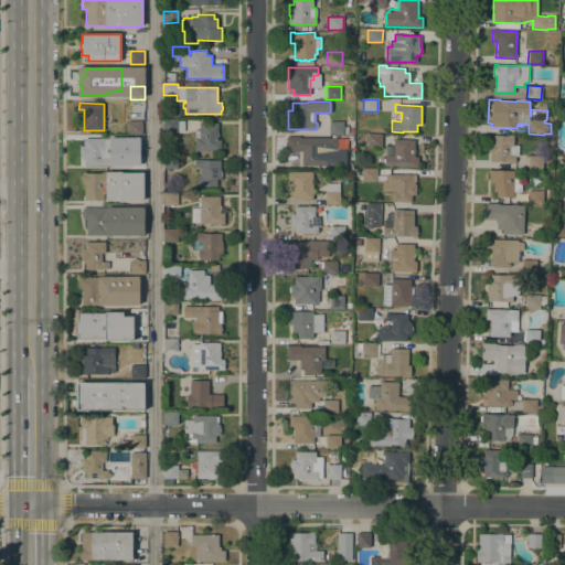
[(142,120),(142,134),(128,134),(128,120),(142,120)]
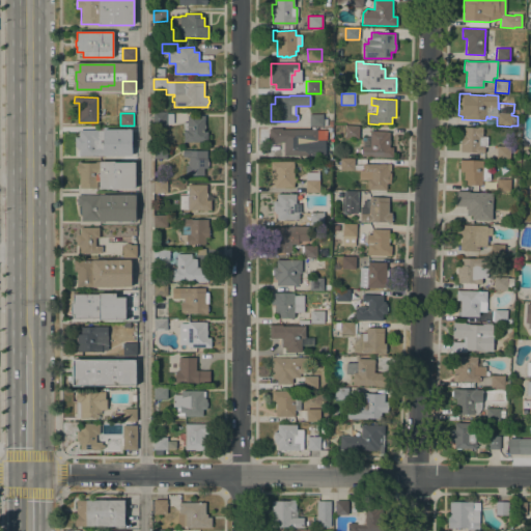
[(167,113),(173,113),(173,122),(167,123),(154,124),(154,113),(167,113)]
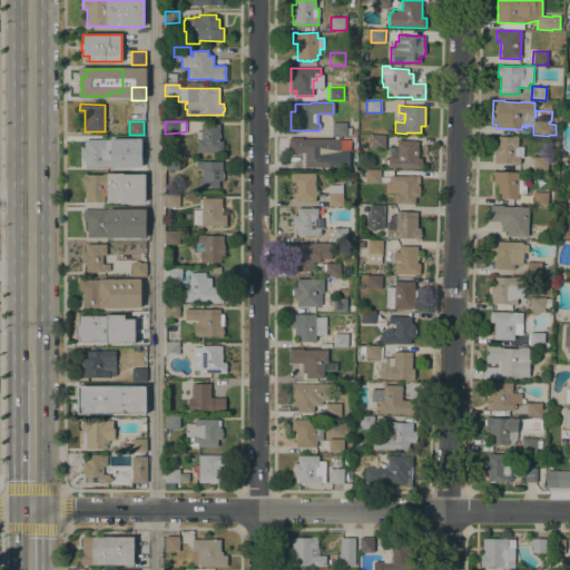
[(346,123),(346,128),(351,128),(351,135),(346,135),(346,136),(332,136),(332,123),(346,123)]
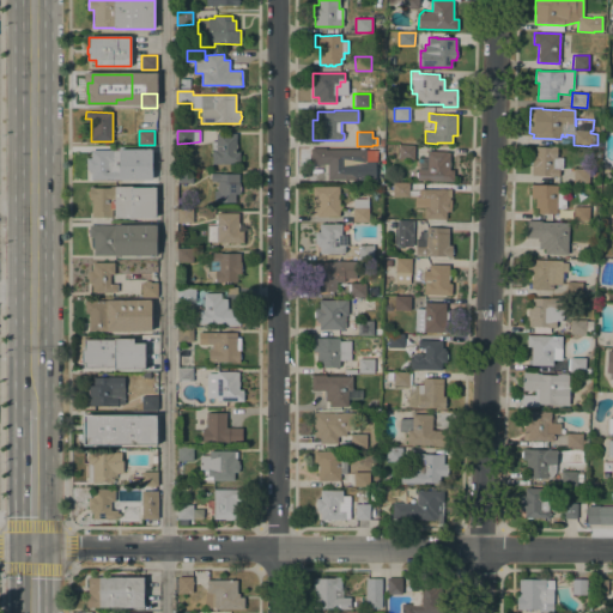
[(240,163),(212,164),(212,141),(217,141),(217,134),(236,134),(236,144),(237,144),(237,147),(236,149),(236,152),(240,152),(240,163)]
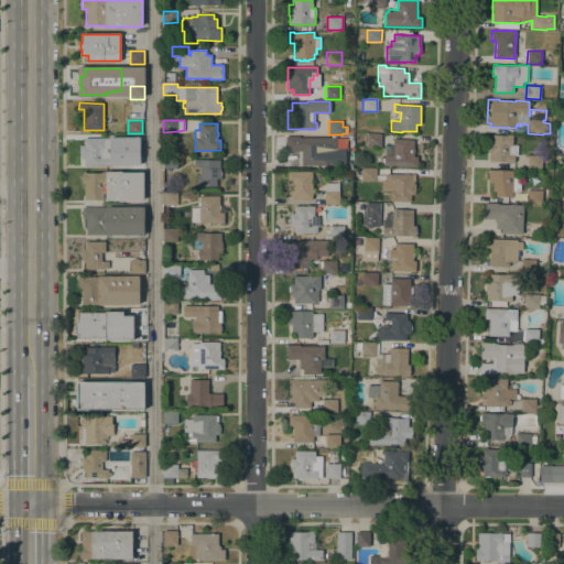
[(381,134),(380,147),(366,145),(367,134),(381,134)]
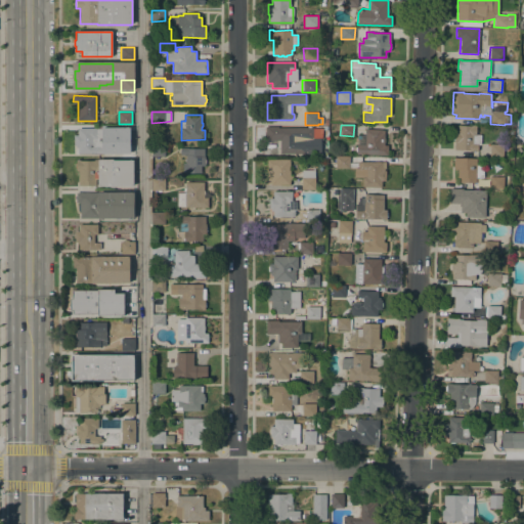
[(454,149),(454,142),(453,142),(454,132),(457,132),(457,125),(472,126),(472,125),(476,125),(476,135),(481,135),(480,144),(478,144),(478,150),(454,149)]
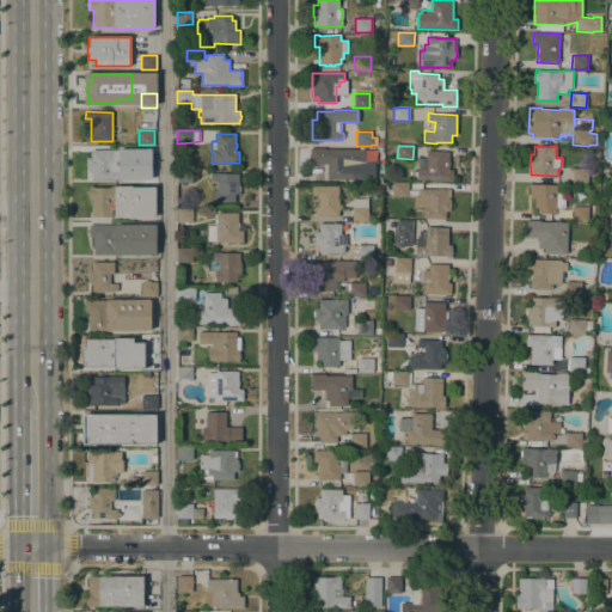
[(365,150),(365,179),(326,179),(326,164),(311,164),(311,147),(325,147),(325,150),(365,150)]
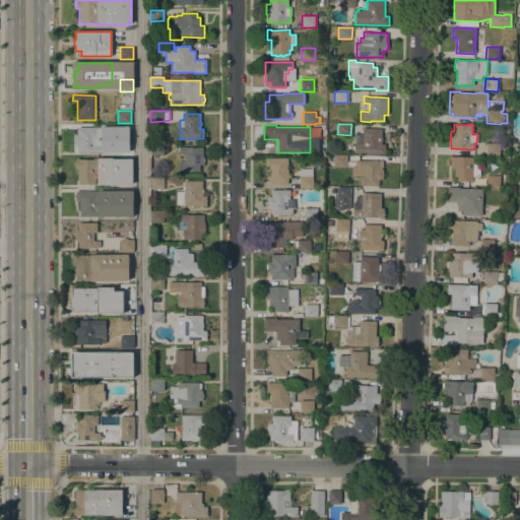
[(77,152),(77,146),(75,146),(75,144),(73,144),(73,134),(77,134),(77,127),(102,127),(102,144),(115,144),(115,152),(77,152)]
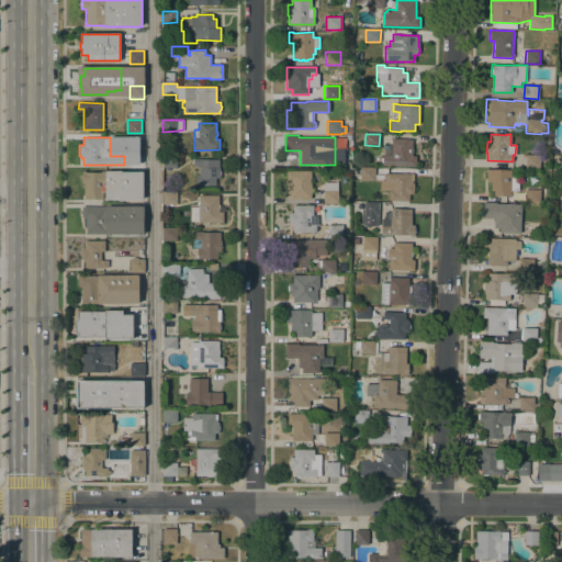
[(392,138),(413,139),(412,154),(416,154),(415,167),(382,166),(382,155),(383,155),(383,148),(383,145),(392,145),(392,138)]
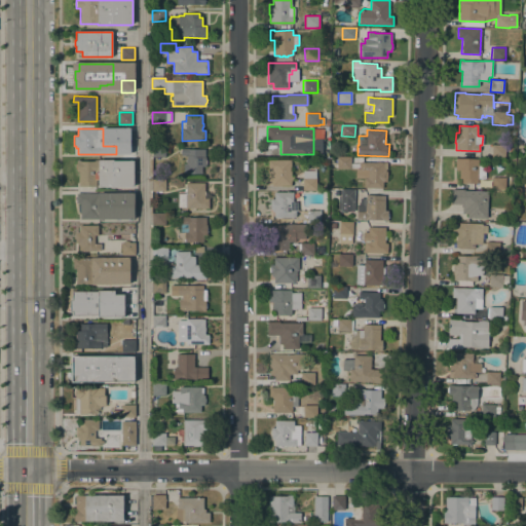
[(135,145),(135,156),(121,156),(121,145),(135,145)]
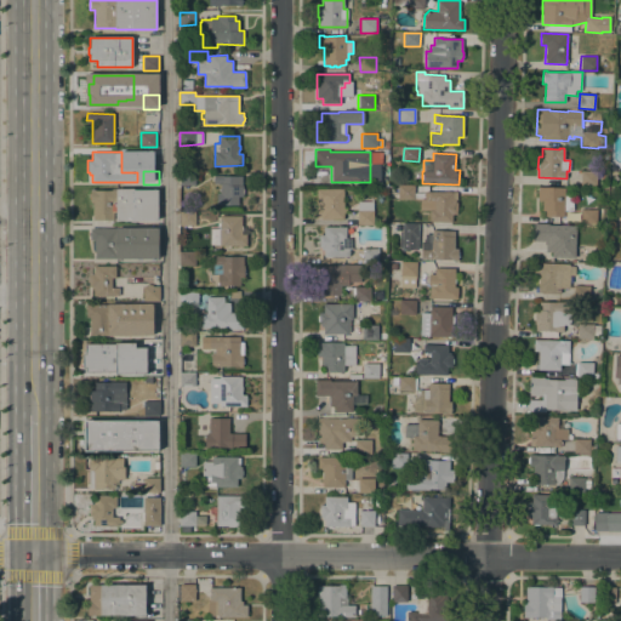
[(597,171),(596,186),(580,186),(581,171),(597,171)]
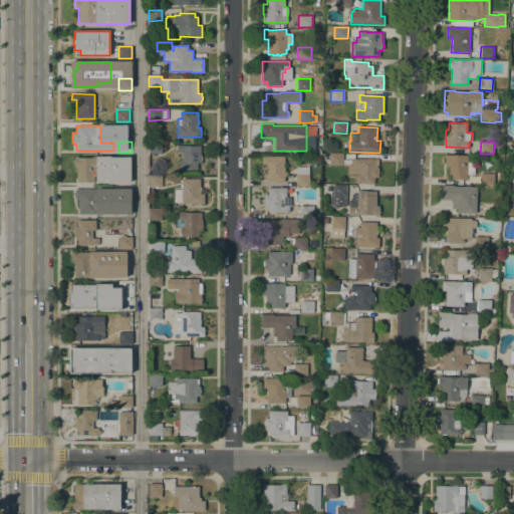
[(162,143),(162,153),(149,153),(149,143),(162,143)]
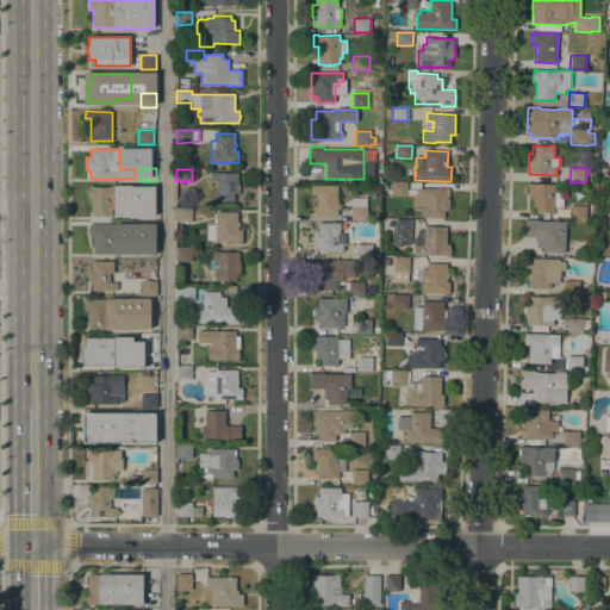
[(235,201),(213,201),(213,190),(217,190),(217,180),(210,180),(210,172),(218,172),(218,173),(237,173),(237,182),(238,182),(238,185),(240,186),(240,190),(238,191),(238,193),(234,193),(235,201)]
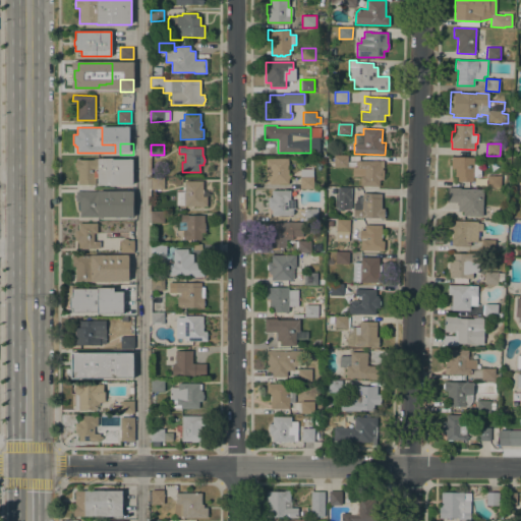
[(334,167),(334,156),(347,157),(347,167),(334,167)]
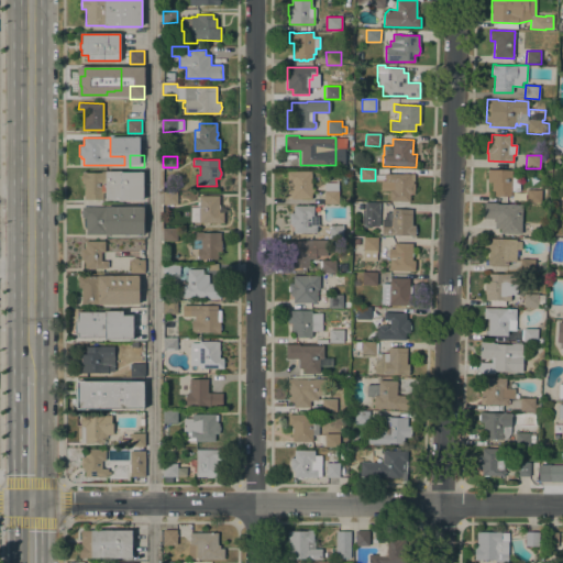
[(511,170),(511,176),(519,176),(519,191),(511,190),(511,196),(495,196),(495,190),(492,190),(492,183),(487,181),(487,169),(511,170)]
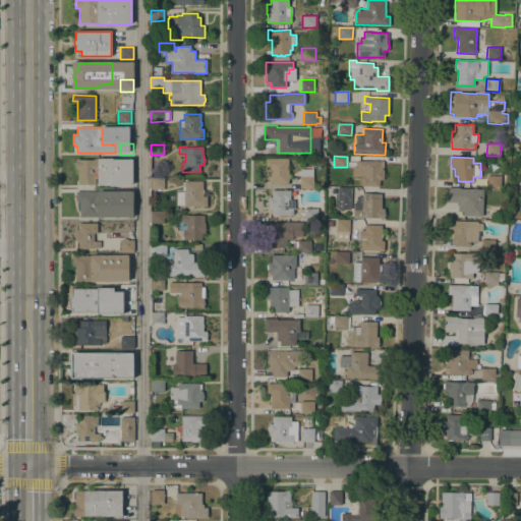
[(288,174),(290,174),(290,178),(288,178),(288,184),(269,184),(269,183),(266,183),(266,158),(288,159),(288,174)]
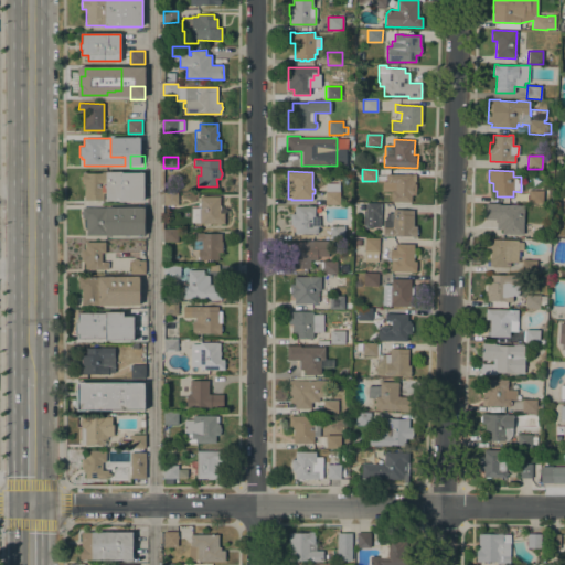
[(144,200),(106,201),(106,192),(103,192),(103,200),(85,200),(84,184),(82,184),(82,172),(123,172),(144,172),(144,200)]
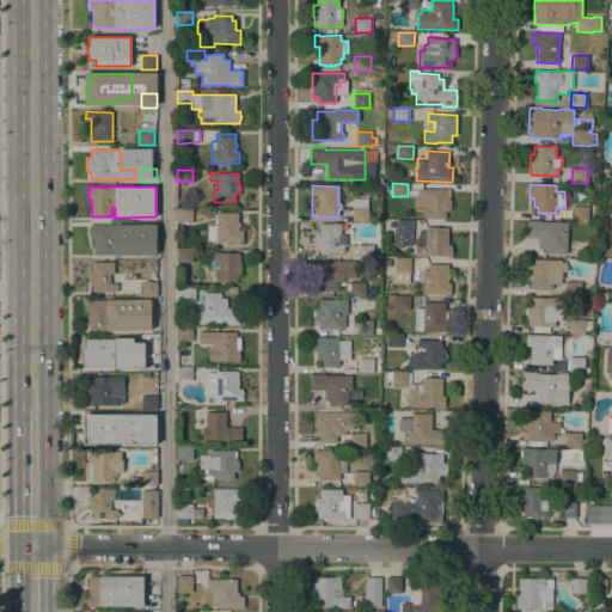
[(450,189),(450,197),(448,197),(448,200),(451,200),(451,201),(452,201),(452,209),(450,209),(450,213),(447,213),(447,219),(423,218),(423,207),(414,206),(414,197),(418,197),(418,189),(450,189)]
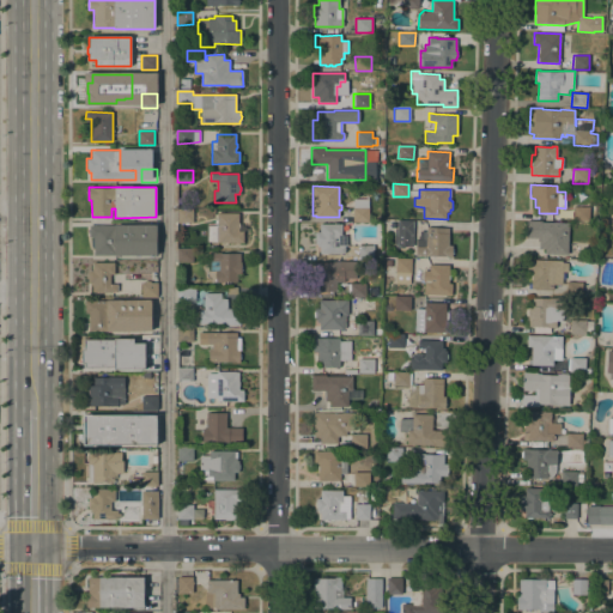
[(368,223),(352,223),(352,199),(368,199),(368,223)]
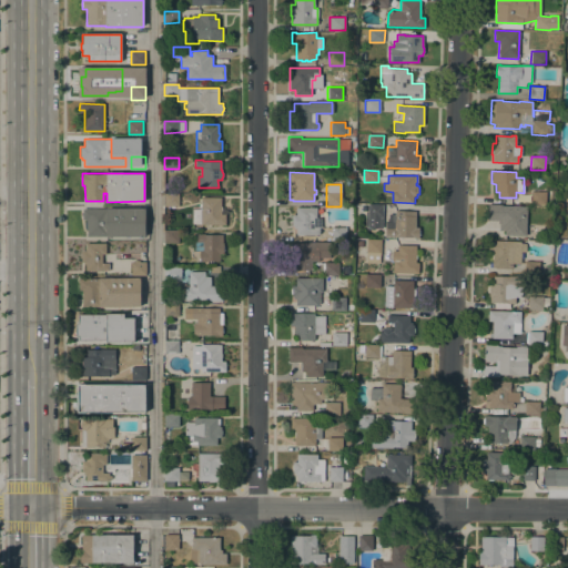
[(546,192),(546,204),(531,204),(531,191),(546,192)]
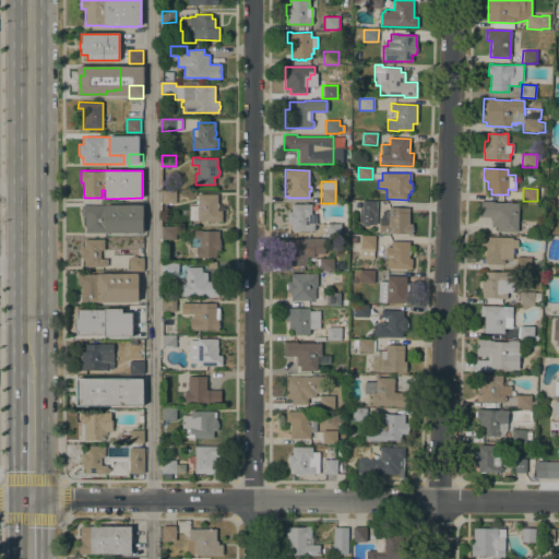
[(176,203),(162,203),(162,191),(176,191),(176,203)]
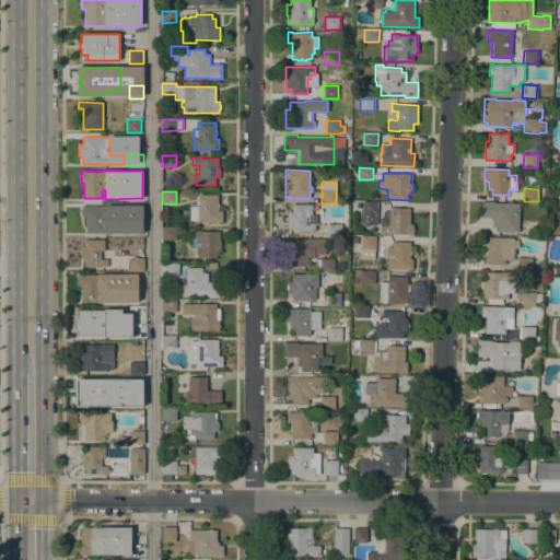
[(218,195),(218,210),(222,210),(222,221),(198,222),(198,220),(189,220),(189,206),(198,206),(198,195),(218,195)]
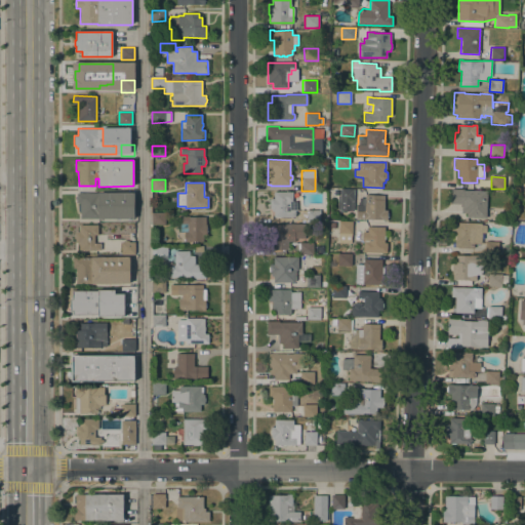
[(462,203),(451,203),(451,189),(463,190),(463,191),(486,191),(485,217),(482,217),(481,221),(468,220),(468,217),(467,217),(467,213),(465,213),(465,212),(462,212),(462,203)]
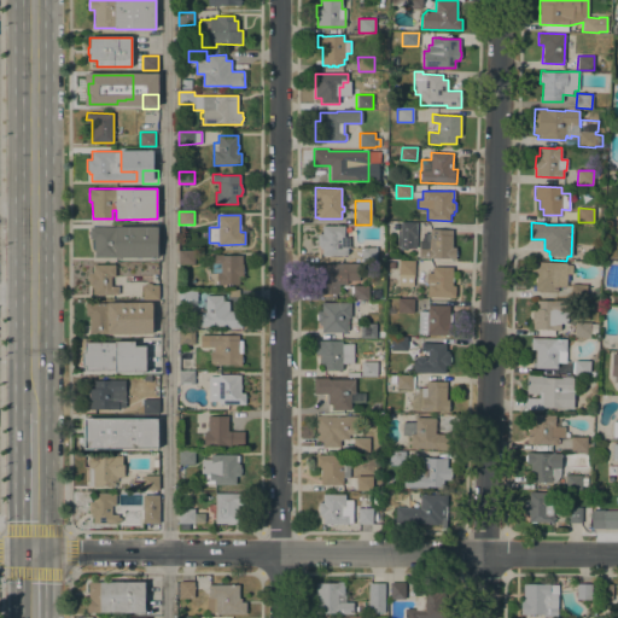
[(417,223),(417,237),(400,235),(401,223),(417,223)]
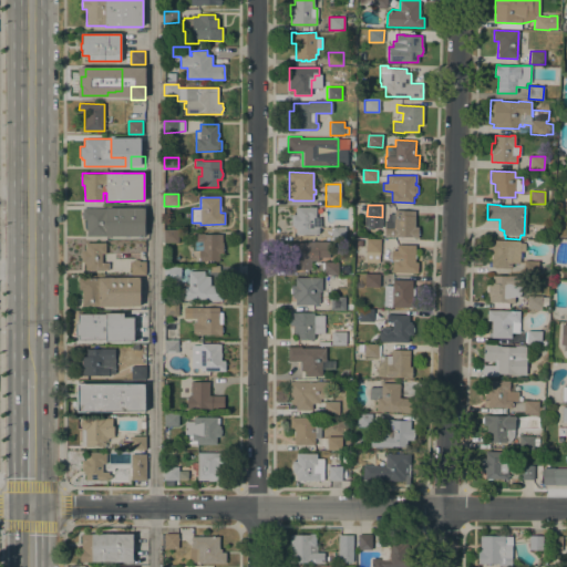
[(144,207),(144,235),(86,236),(86,229),(84,227),(84,222),(86,219),(82,219),(82,208),(144,207)]
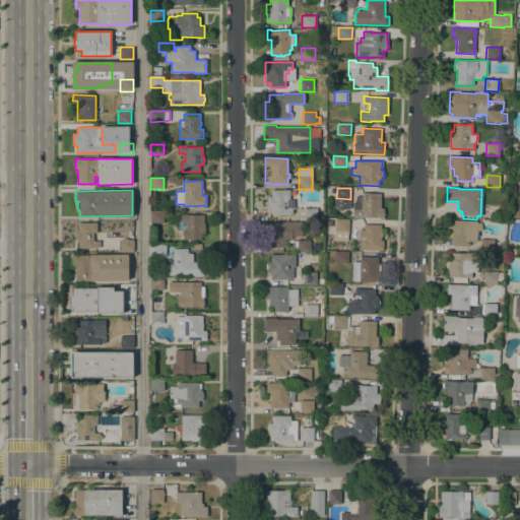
[(271,215),(271,209),(269,209),(269,206),(267,206),(267,198),(269,198),(269,190),(289,190),(289,199),(294,199),(294,208),(291,208),(291,215),(271,215)]
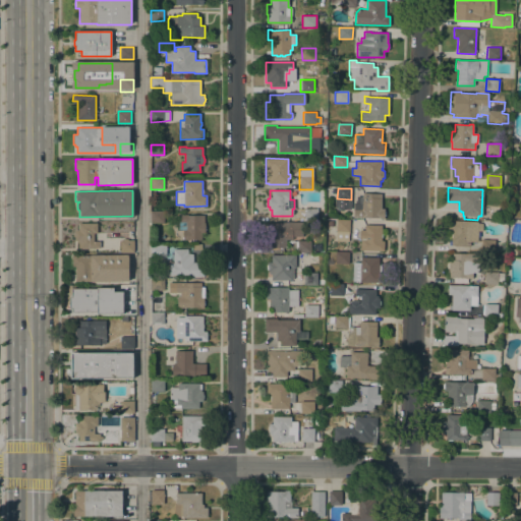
[(356,196),(362,196),(362,193),(381,193),(381,209),(384,209),(384,211),(385,212),(385,215),(384,217),(384,219),(379,219),(379,218),(362,217),(362,218),(353,218),(353,203),(356,203),(356,196)]
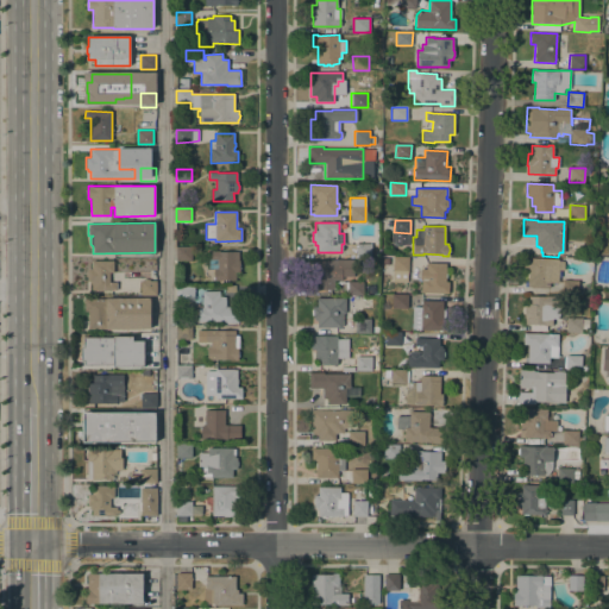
[(371,244),(371,257),(356,258),(356,244),(371,244)]
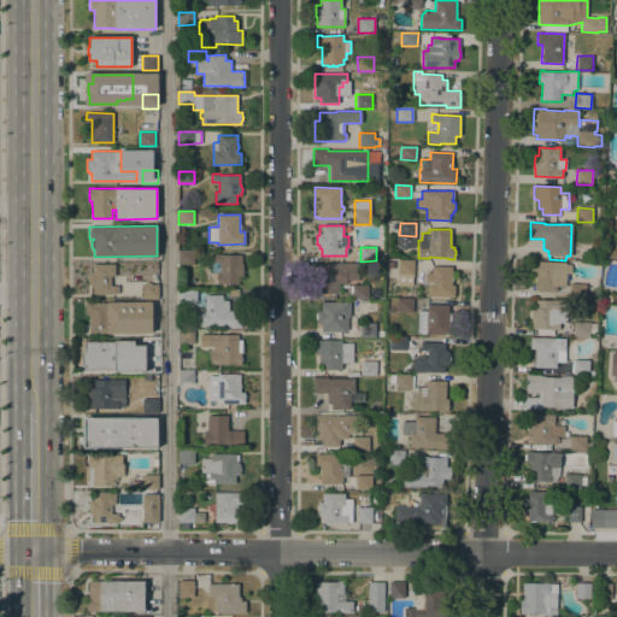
[(194,251),(194,264),(178,264),(178,251),(194,251)]
